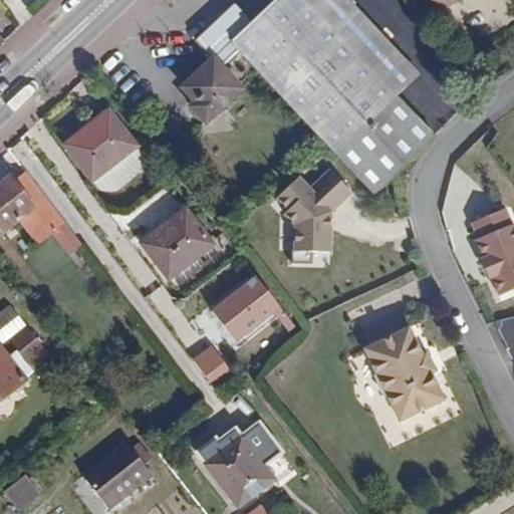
[(337,152),(395,96),(417,75),(344,0),(275,0),(253,21),(235,4),(196,40),(213,58),(181,88),(195,101),(190,107),(205,122),(241,87),(221,66),(240,49),(337,152)]
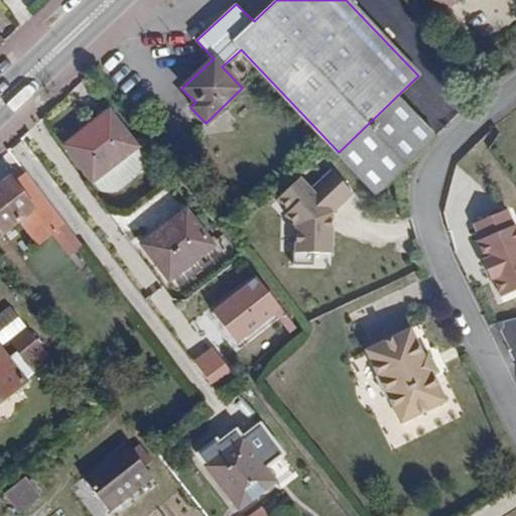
[(433,0),(441,10),(456,0),(433,0)]
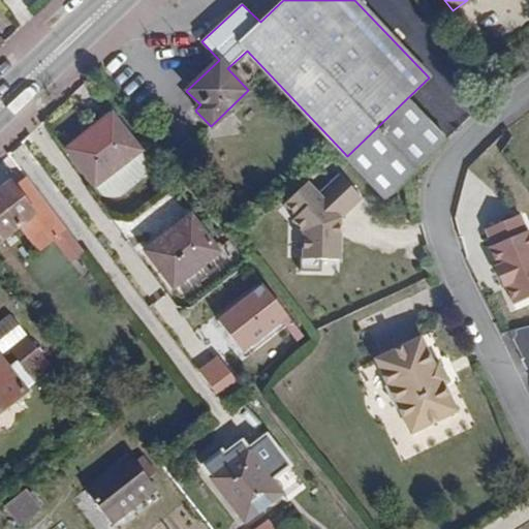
[(386,198),(446,142),(406,99),(347,156),(386,198)]
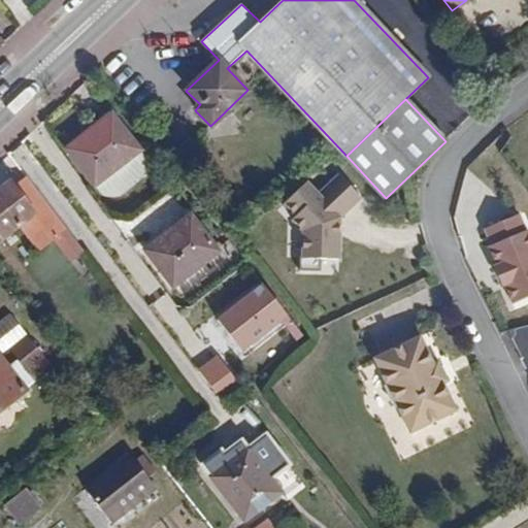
[(67,149),(95,186),(141,152),(112,113),(67,149)]
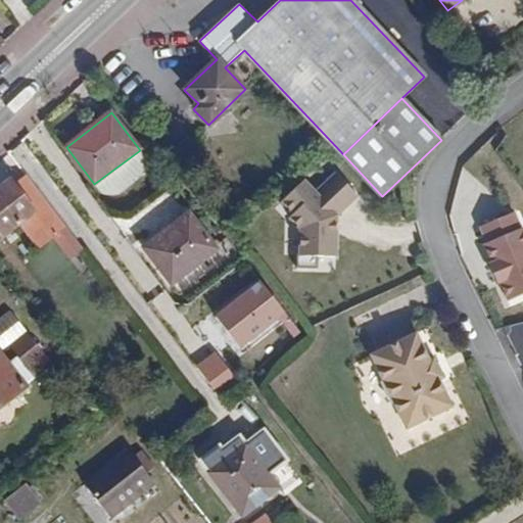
[(140,150),(94,184),(99,190),(111,195),(122,194),(153,168),(140,150)]
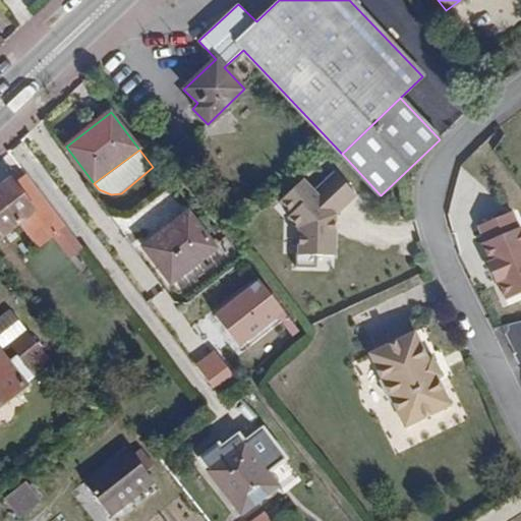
[(338,254),(336,214),(358,194),(336,169),(315,188),(304,179),(277,206),(299,230),(297,255),(338,254)]
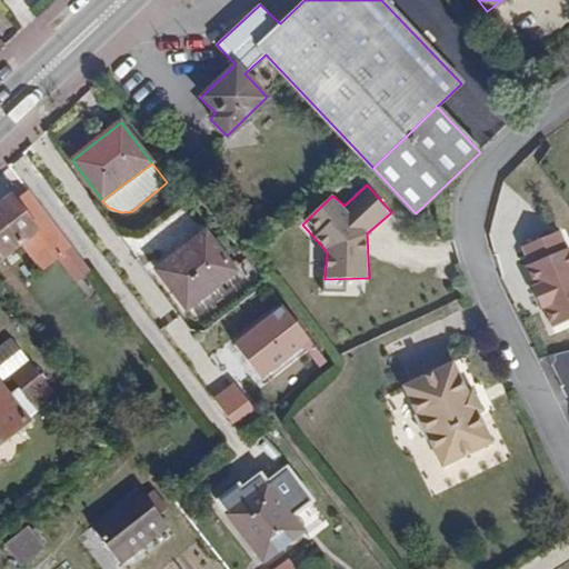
[(51,222),(28,191),(17,200),(40,230),(51,222)]
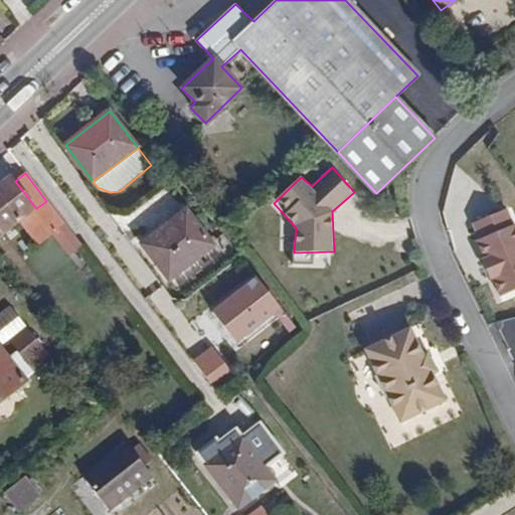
[(11,176),(0,184),(0,196),(19,221),(27,231),(38,245),(53,233),(65,224),(46,201),(36,208),(15,181),(11,176)]
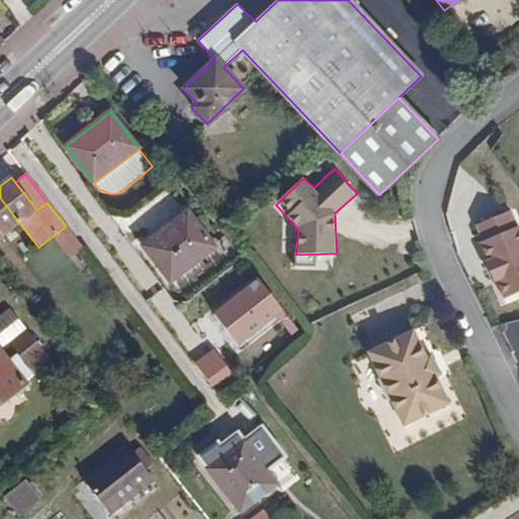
[(19,223),(0,198),(0,231),(3,235),(19,223)]
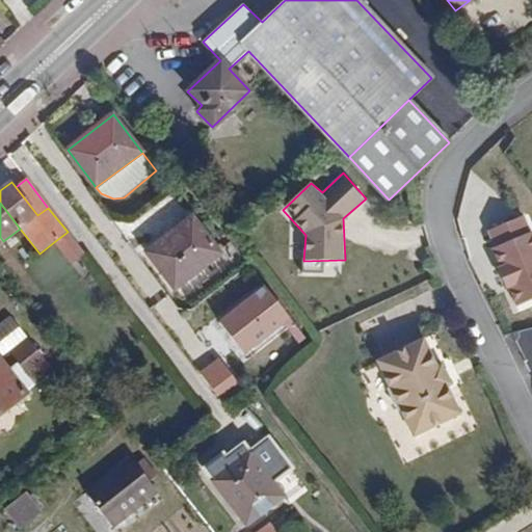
[(496,248),(531,233),(531,223),(527,213),(487,230),(496,248)]
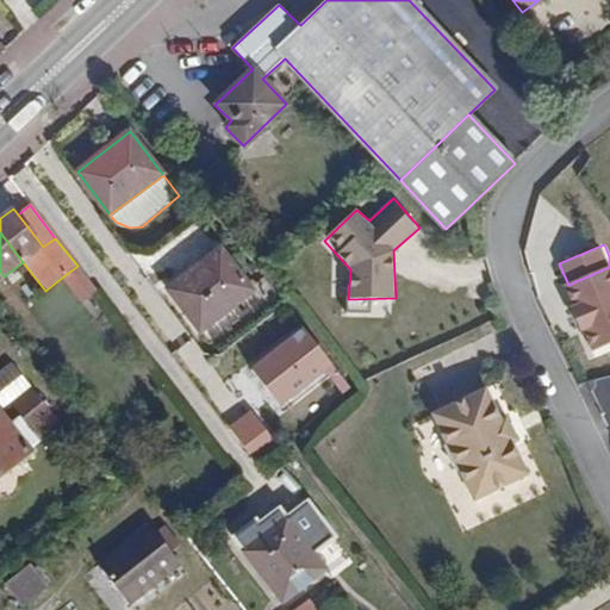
[(253,290),(221,249),(169,290),(200,329),(253,290)]
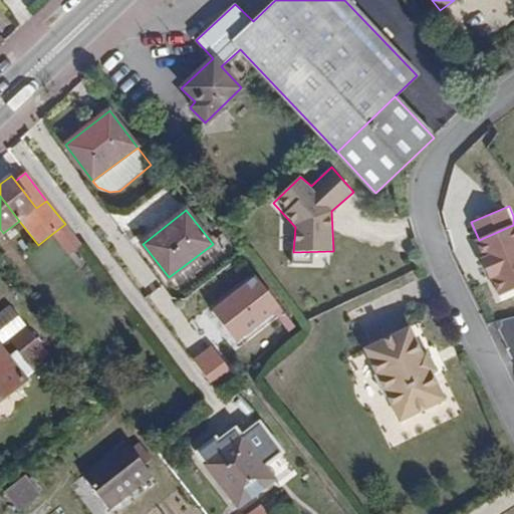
[(65,224),(53,233),(70,255),(82,246),(65,224)]
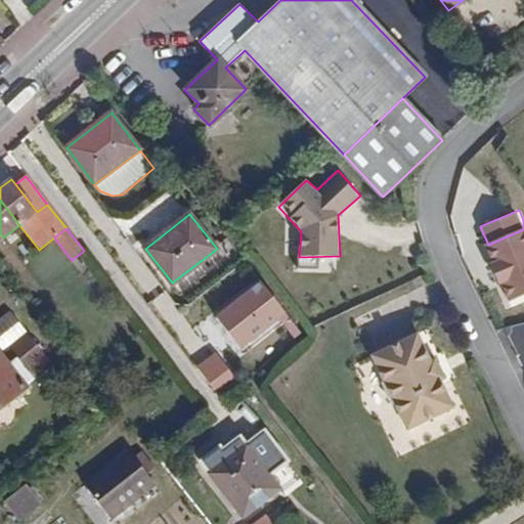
[(511,301),(523,295),(523,229),(488,245),(511,301)]
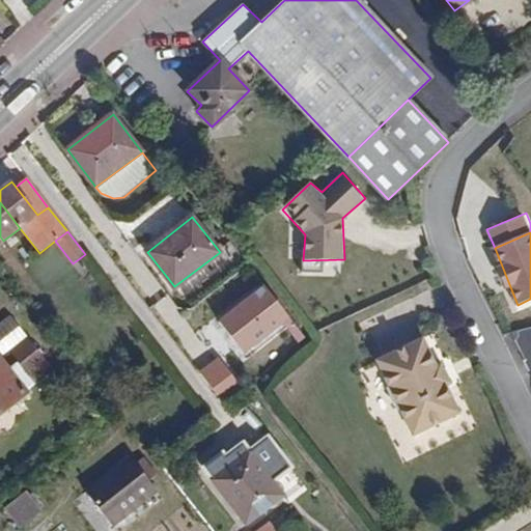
[(39,253),(28,239),(22,243),(33,257),(39,253)]
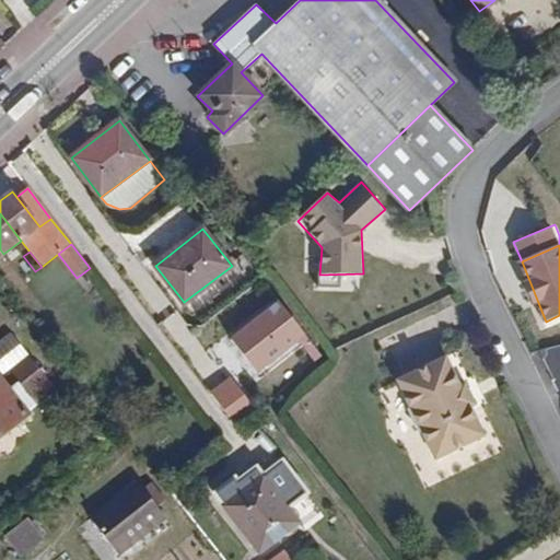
[(259,371),(305,337),(278,300),(232,335),(259,371)]
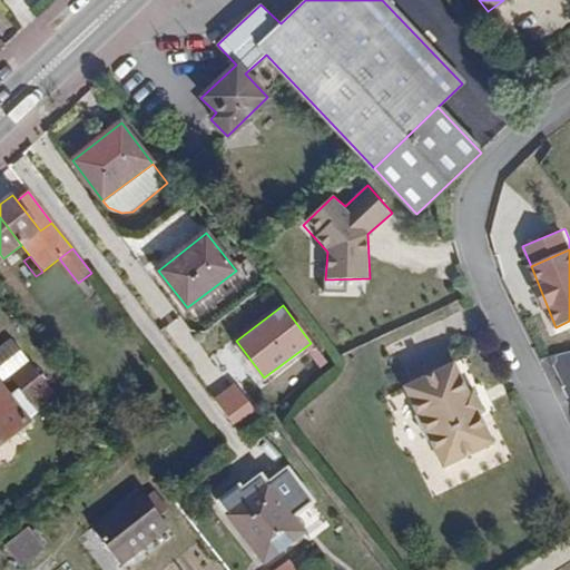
[(0,441),(25,422),(37,412),(33,405),(53,389),(32,361),(0,384),(0,441)]
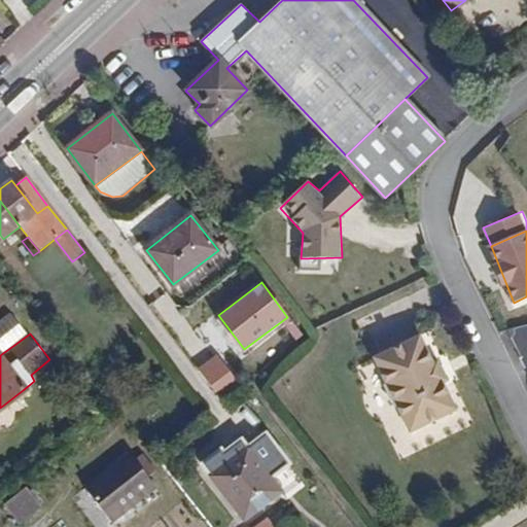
[(429,366),(416,341),(373,362),(384,388),(381,391),(392,415),(395,414),(408,436),(452,415),(441,390),(447,388),(435,364),(429,366)]
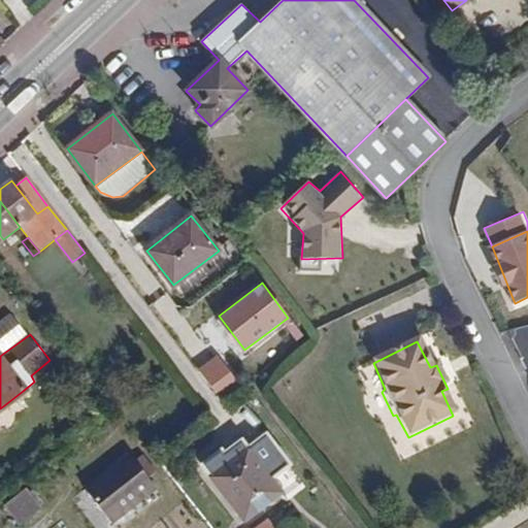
[(241,386),(221,357),(200,371),(222,399),(241,386)]
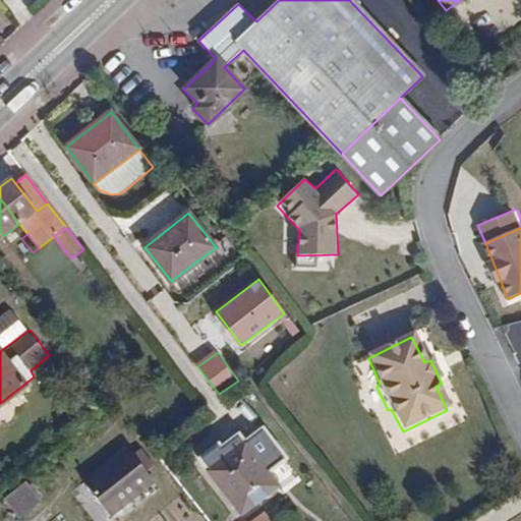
[(22,386),(0,403),(0,423),(17,409),(13,403),(27,392),(22,386)]
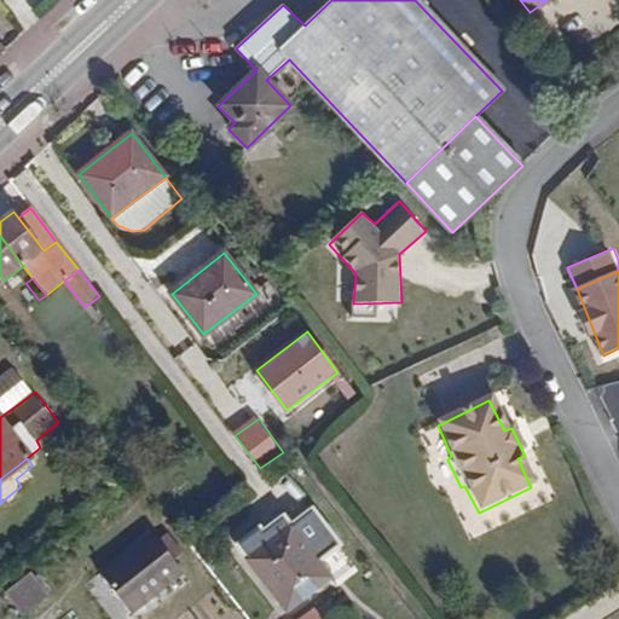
[(260,534),(268,545),(290,528),(282,516),(260,534)]
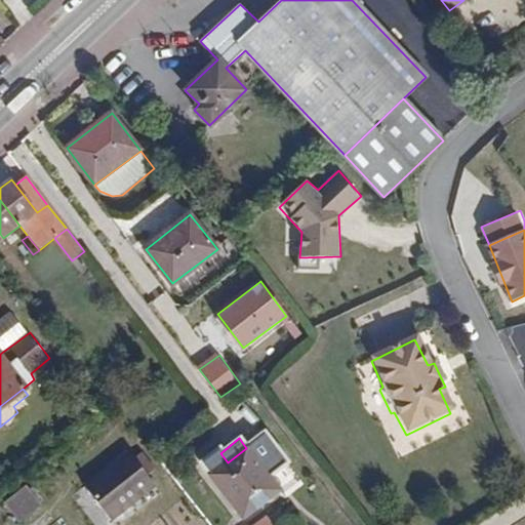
[(246,448),(228,462),(210,476),(243,517),(278,489),(246,448)]
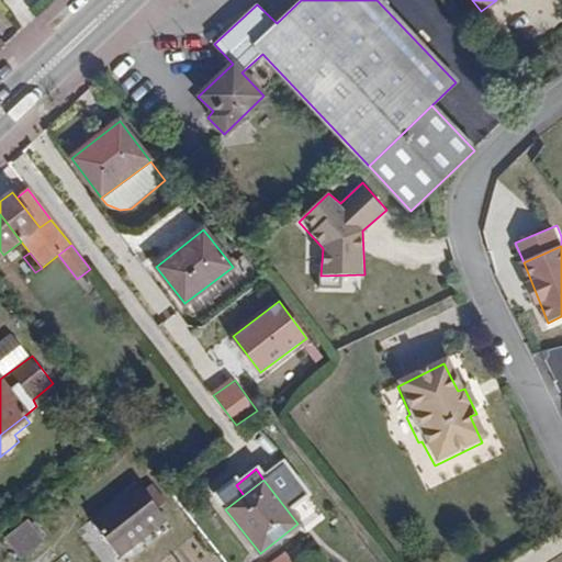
[(165,518),(138,483),(92,520),(119,554),(165,518)]
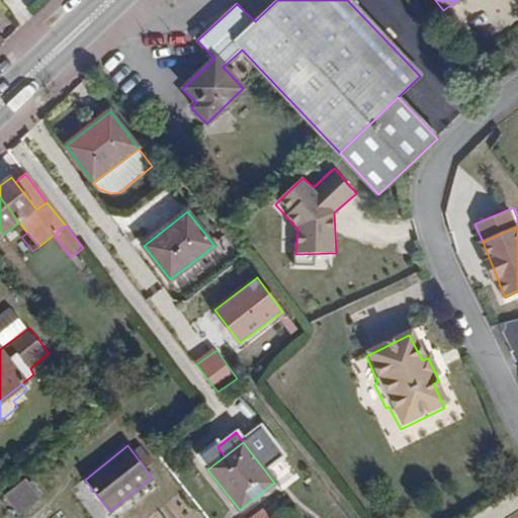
[(39,498),(26,480),(6,496),(19,513),(39,498)]
